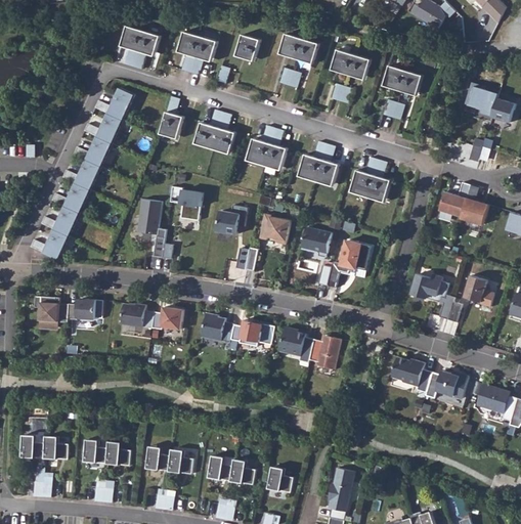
[(443,0),(439,5),(428,0),(421,0),(419,5),(415,3),(409,12),(436,28),(444,13),(447,16),(453,9),(443,0)]
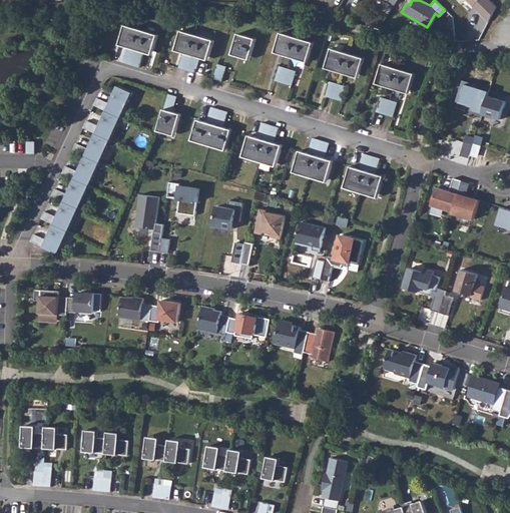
[(465,0),(466,1),(471,6),(487,22),(495,6),(489,0),(465,0)]
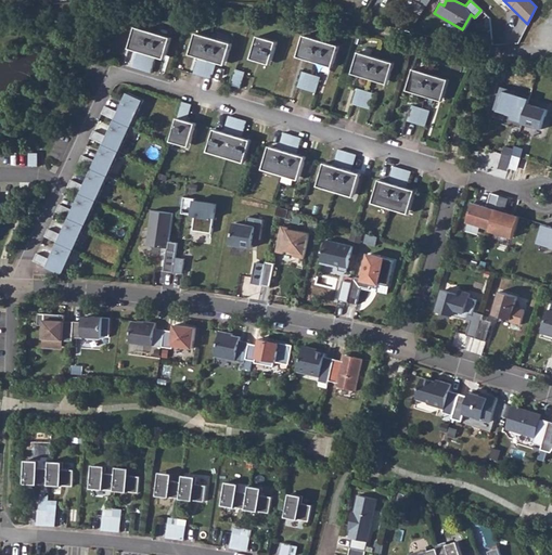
[(162,60),(163,55),(168,37),(133,26),(128,44),(127,48),(162,60)]
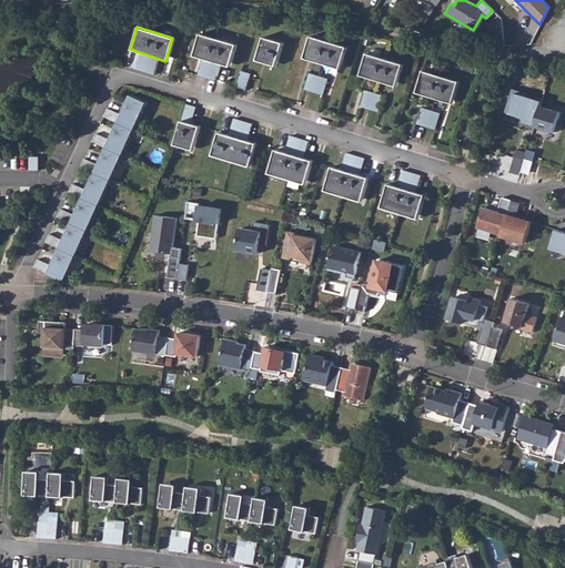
[(228,67),(229,63),(235,44),(199,33),(193,52),(192,56),(228,67)]
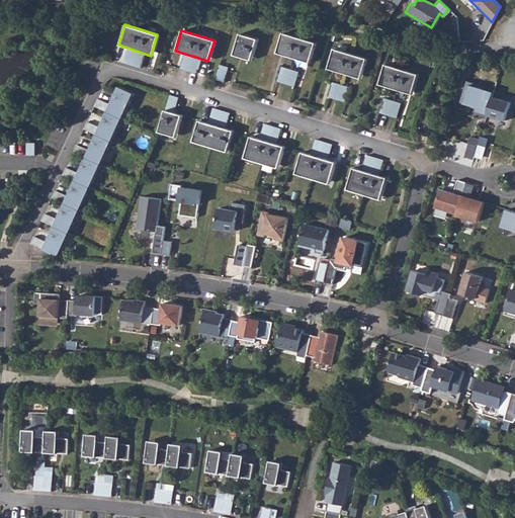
[(281,32),(276,50),(309,60),(314,42),(281,32)]
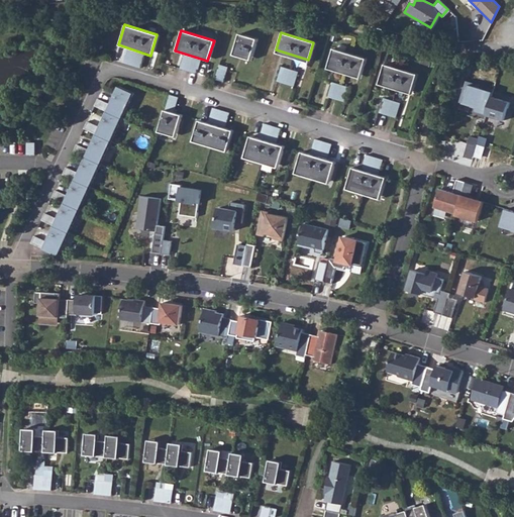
[(255,38),(238,33),(231,55),(248,61),(255,38)]
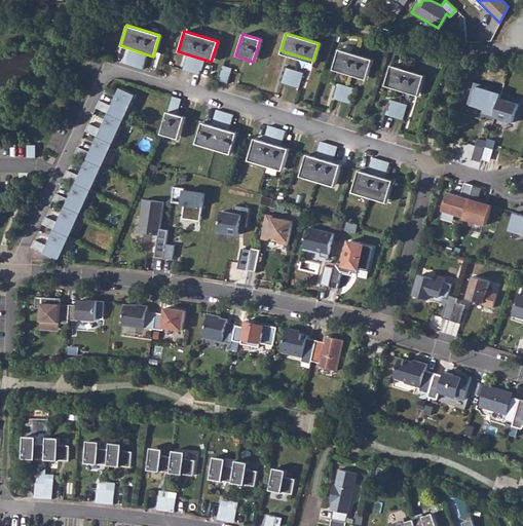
[(145,54),(127,49),(123,64),(140,69),(145,54)]
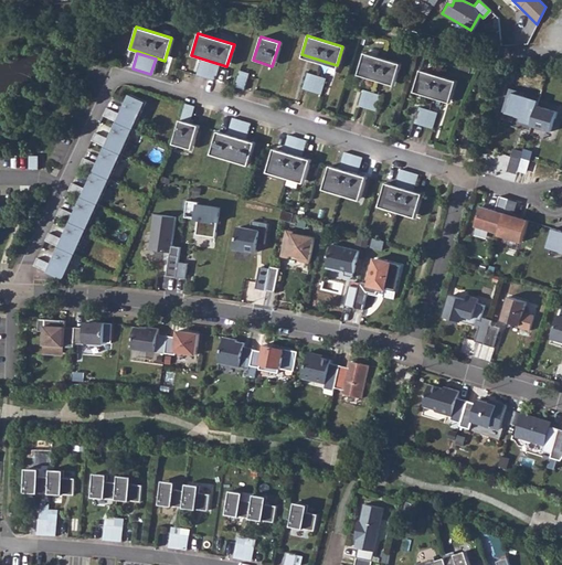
[(362,53),(358,72),(393,82),(399,64),(362,53)]
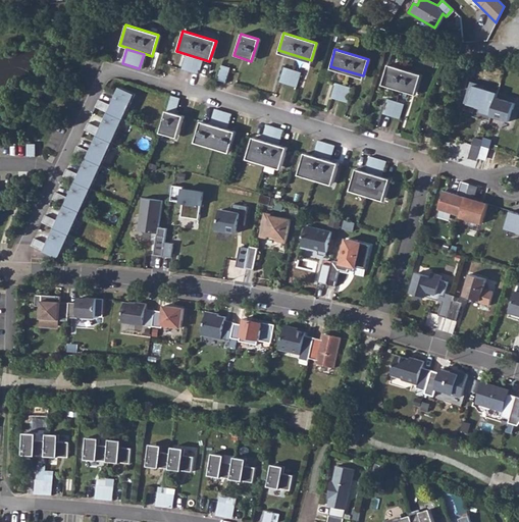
[(311,60),(278,50),(277,53),(310,63),(311,60)]
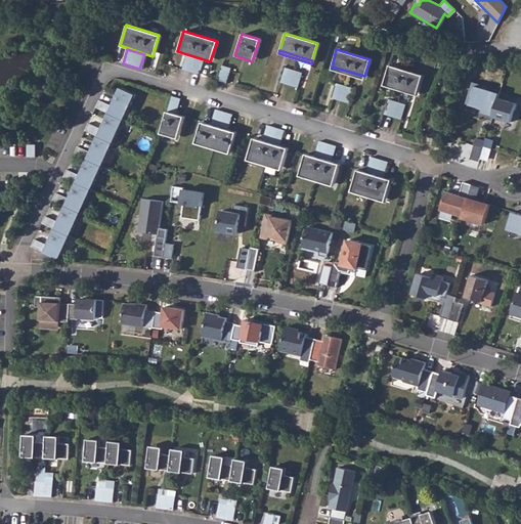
[(202,59),(184,54),(180,70),(198,75),(202,59)]
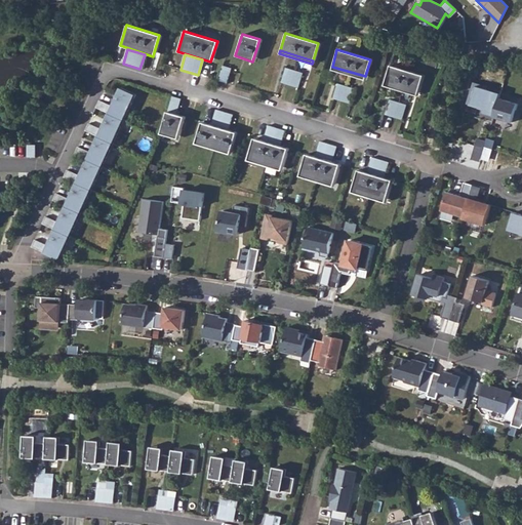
[(423,75),(389,65),(384,82),(417,92),(423,75)]
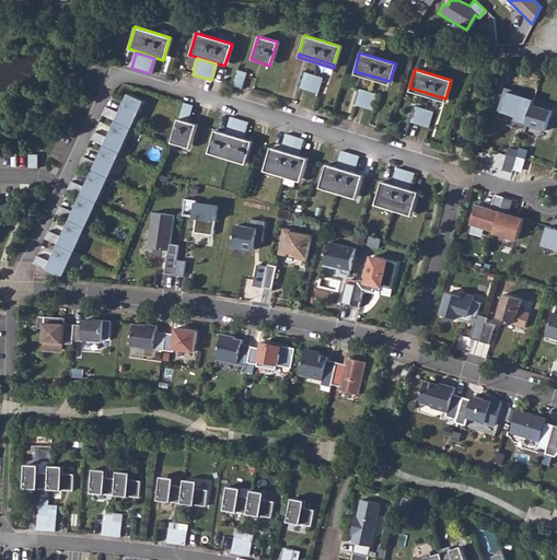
[(244,72),(235,70),(231,85),(239,89),(244,72)]
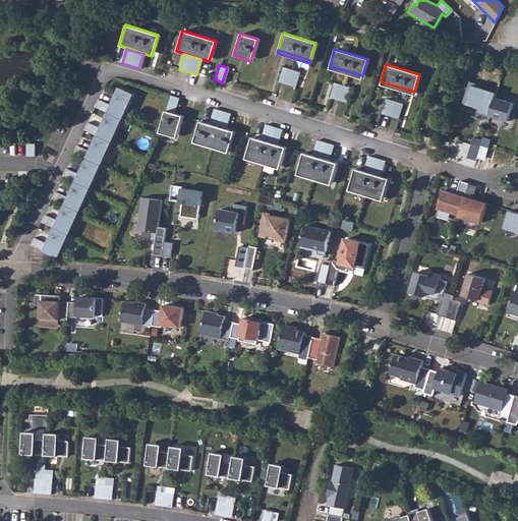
[(362,75),(330,66),(329,69),(361,79),(362,75)]
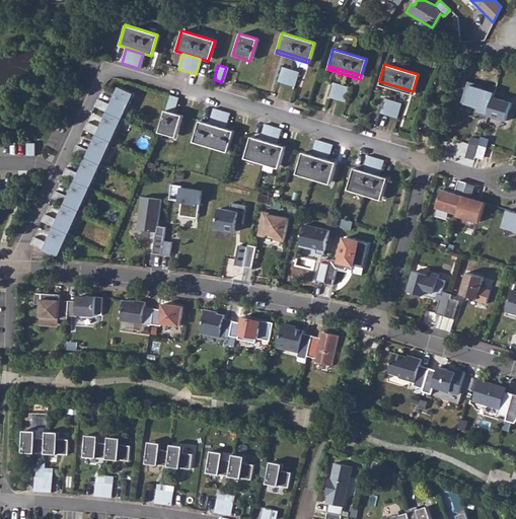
[(297,72),(281,67),(276,81),(292,86),(297,72)]
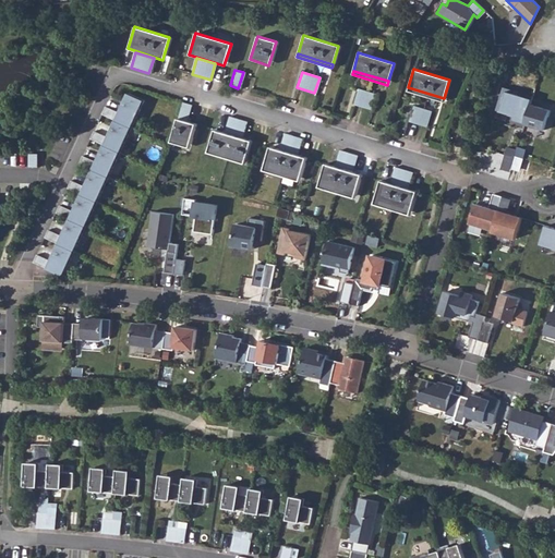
[(444,98),(408,87),(407,91),(443,101),(444,98)]
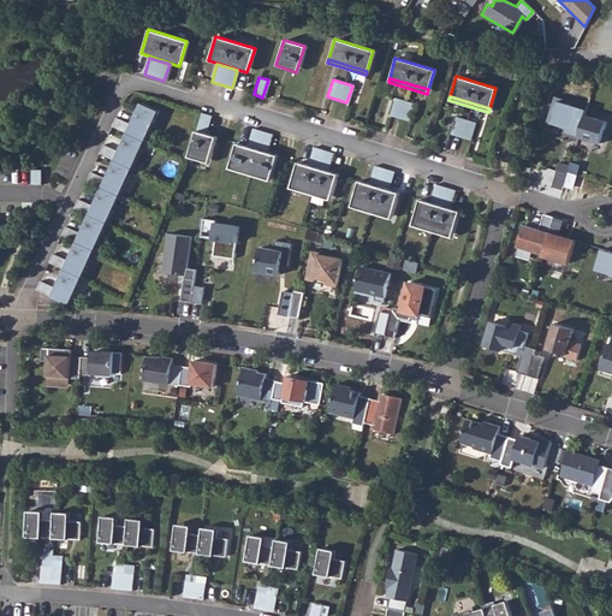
[(562,99),(552,96),(544,123),(562,128),(560,131),(596,143),(604,123),(582,116),(584,106),(571,102),(570,106),(560,102),(562,99)]
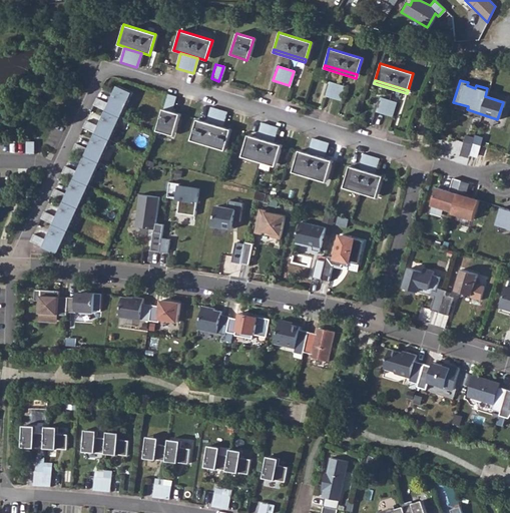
[(344,86),(328,81),(324,96),(340,101),(344,86)]
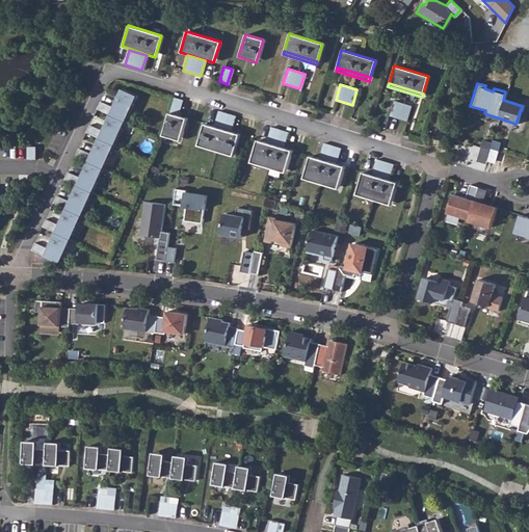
[(29,249),(57,263),(73,229),(135,96),(120,88),(111,107),(98,101),(95,108),(108,114),(100,131),(87,125),(84,132),(97,138),(89,154),(76,148),(73,156),(86,161),(78,178),(65,171),(62,179),(75,185),(68,202),(54,195),(51,203),(64,209),(56,224),(44,219),(40,227),(53,233),(46,248),(32,242),(29,249)]
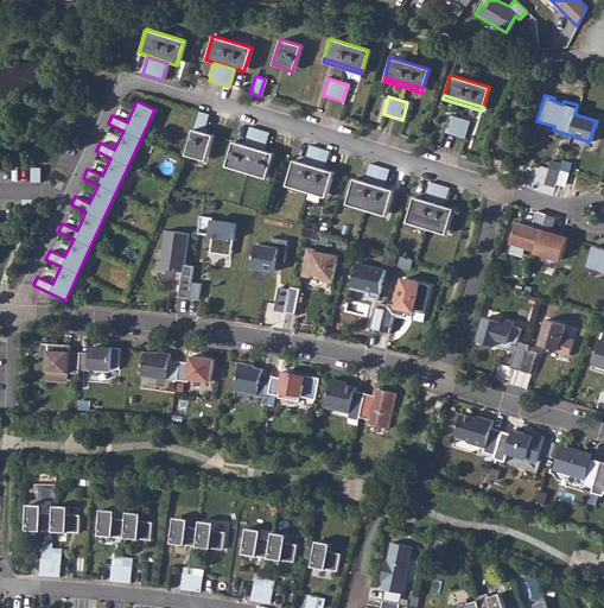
[(468,121),(449,115),(443,132),(463,139),(468,121)]
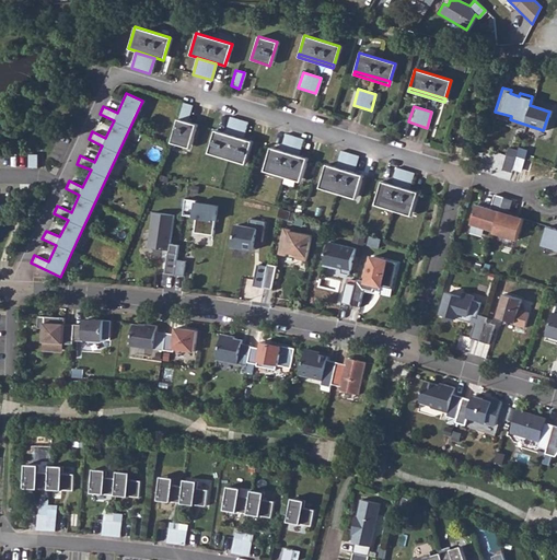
[(246,121),(228,116),(223,132),(241,138),(246,121)]
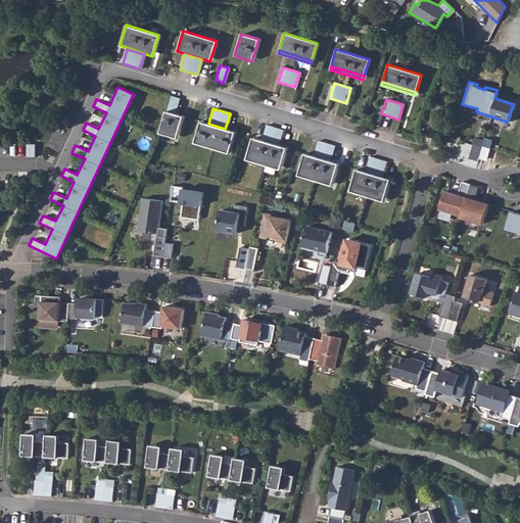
[(176,138),(177,135),(182,116),(164,110),(159,130),(158,133),(176,138)]
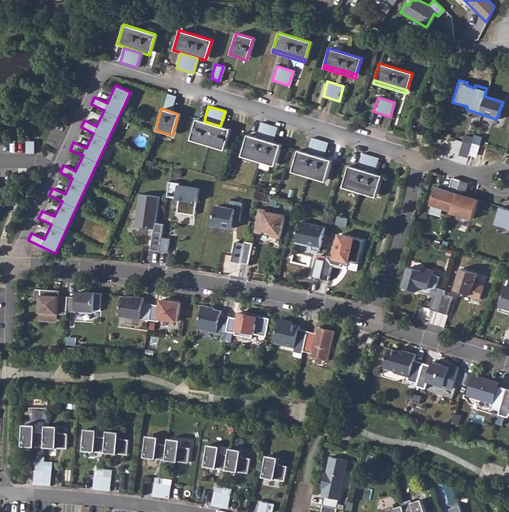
[(229,129),(195,119),(190,136),(189,140),(223,150),(229,129)]
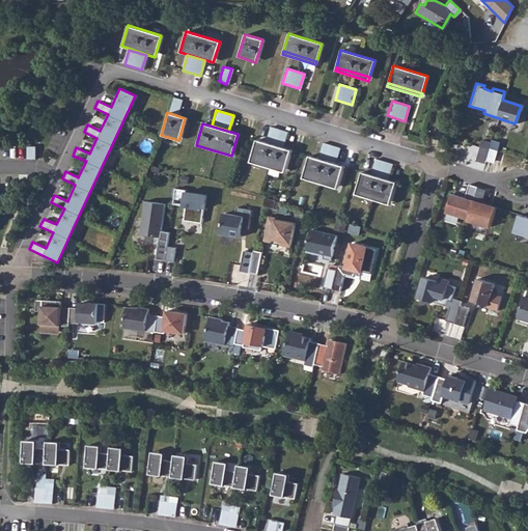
[(286,132),(269,127),(265,142),(281,147),(286,132)]
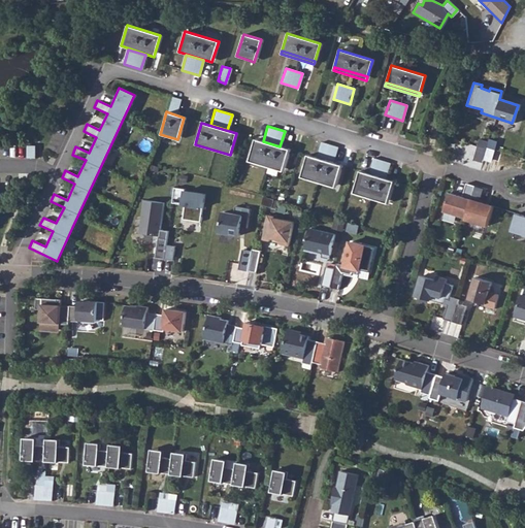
[(288,150),(255,138),(249,158),(283,168),(288,150)]
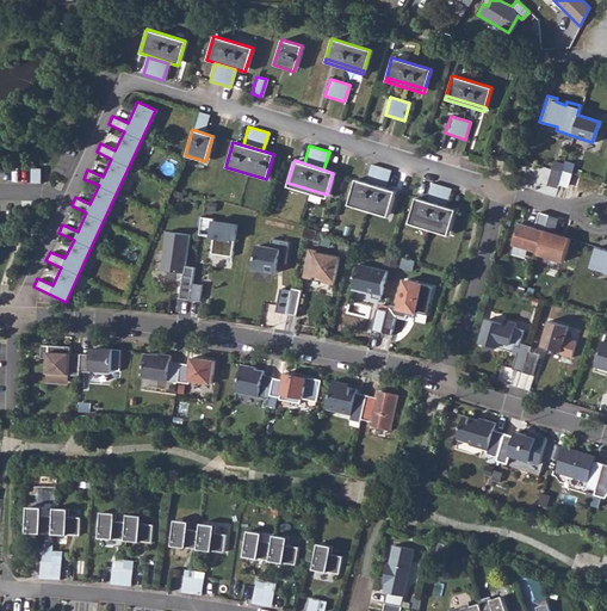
[(562,164),(552,160),(545,185),(555,187),(562,164)]
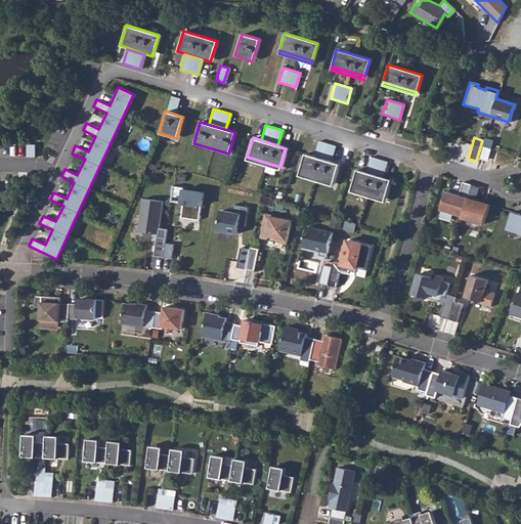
[(334,145),(317,140),(313,156),(330,161),(334,145)]
